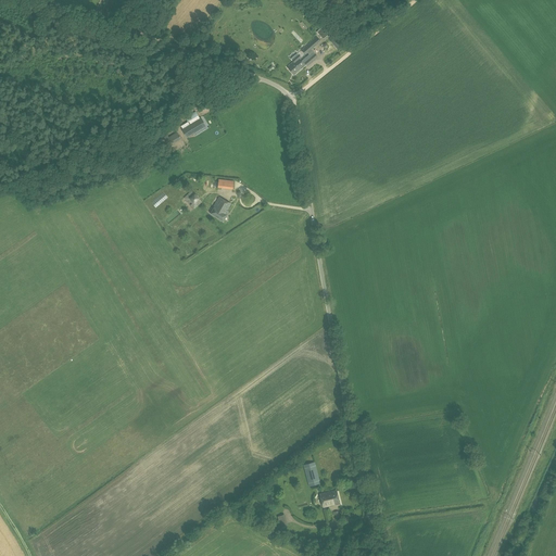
[(318,35),(325,42),(333,35),(327,27),(318,35)]
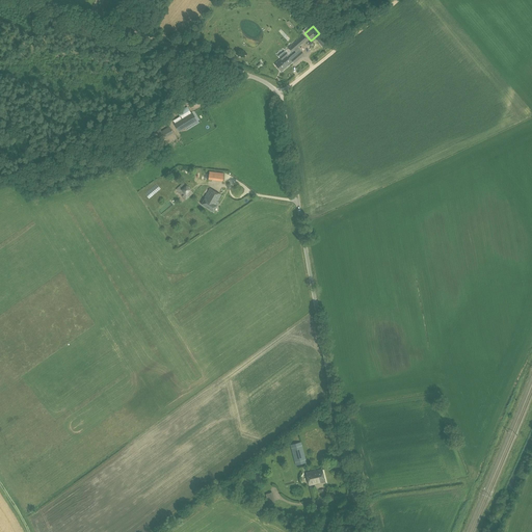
[(295,52),(288,58),(285,55),(274,64),(282,72),(292,62),(290,60),(291,59),(295,63),(304,55),(299,50),(298,50),(296,48),(307,38),(302,33),(288,48),(291,52),(293,50),(295,52)]
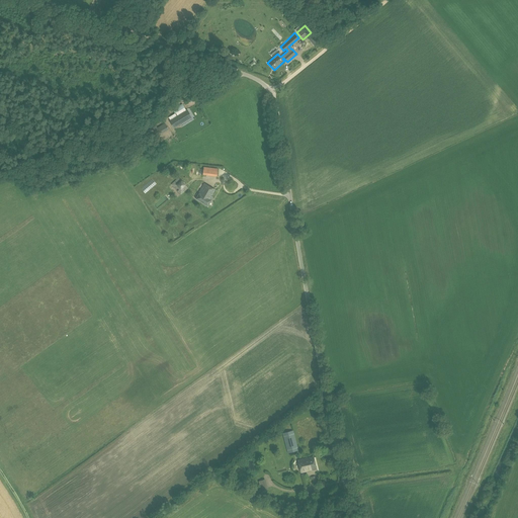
[(171,120),(174,126),(190,116),(187,111),(171,120)]
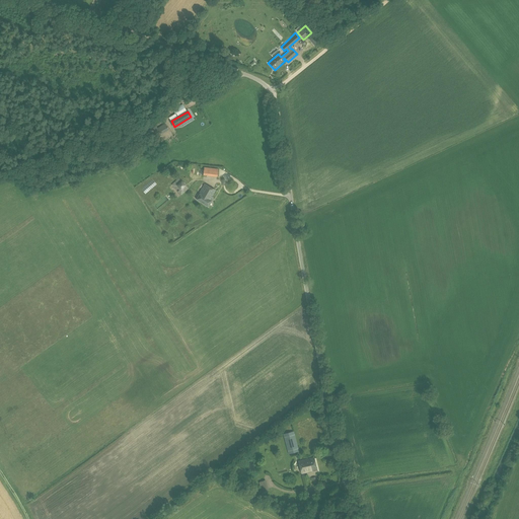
[(161,129),(164,135),(171,131),(168,125),(161,129)]
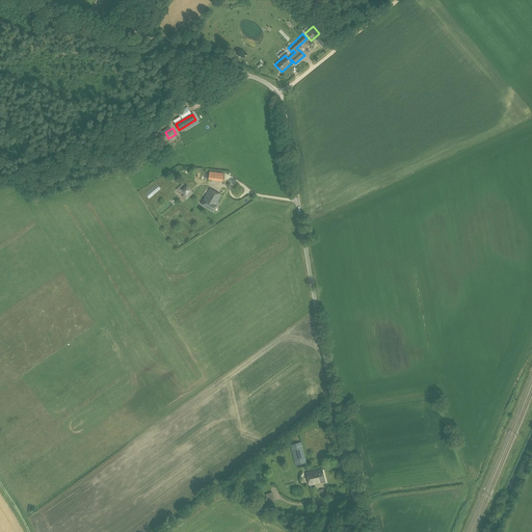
[(209,171),(208,180),(223,182),(223,174),(209,171)]
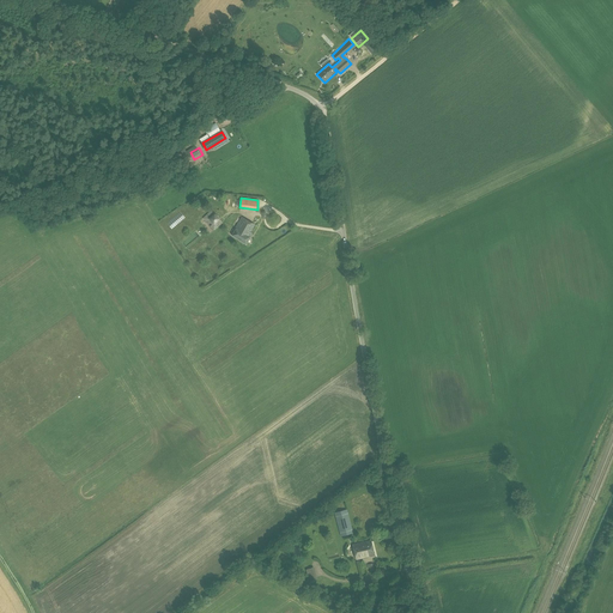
[(204,218),(213,231),(223,223),(212,210),(204,218)]
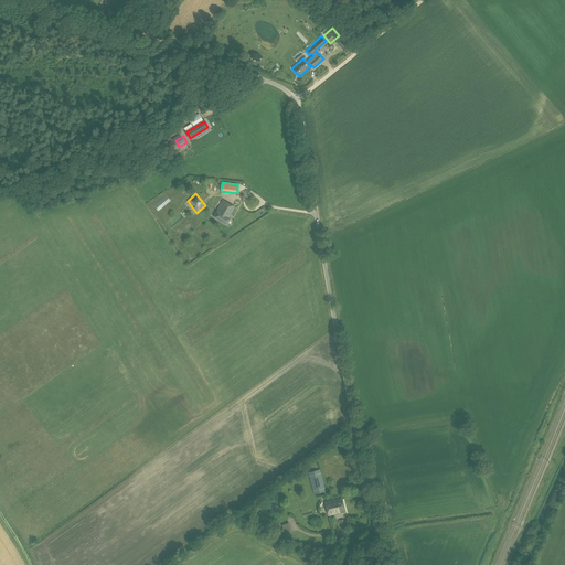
[(214,217),(227,225),(231,219),(232,215),(231,214),(235,208),(223,200),(216,211),(217,211),(214,217)]
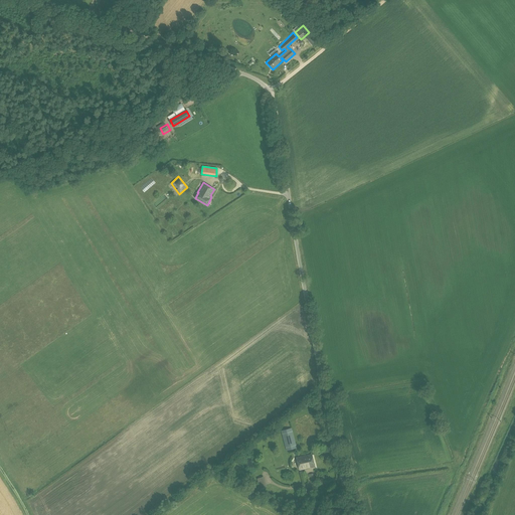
[(281,431),(286,451),(297,448),(292,427),(281,431)]
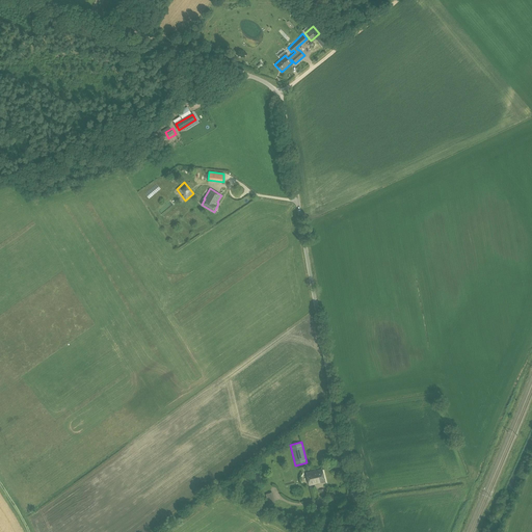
[(306,473),(309,485),(322,482),(322,483),(325,482),(325,481),(322,469),(306,473)]
